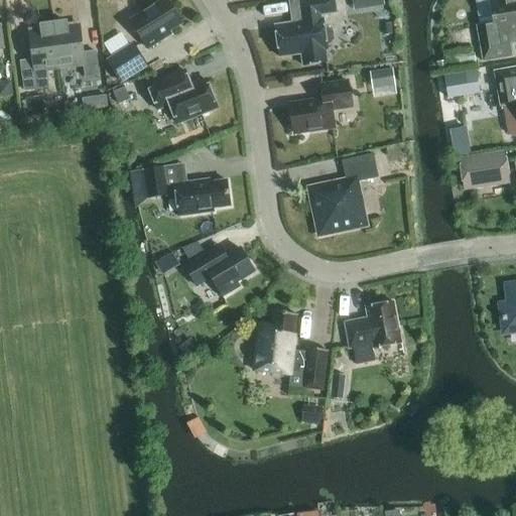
[(164,0),(130,21),(147,48),(161,39),(159,36),(181,23),(166,0),(164,0)]
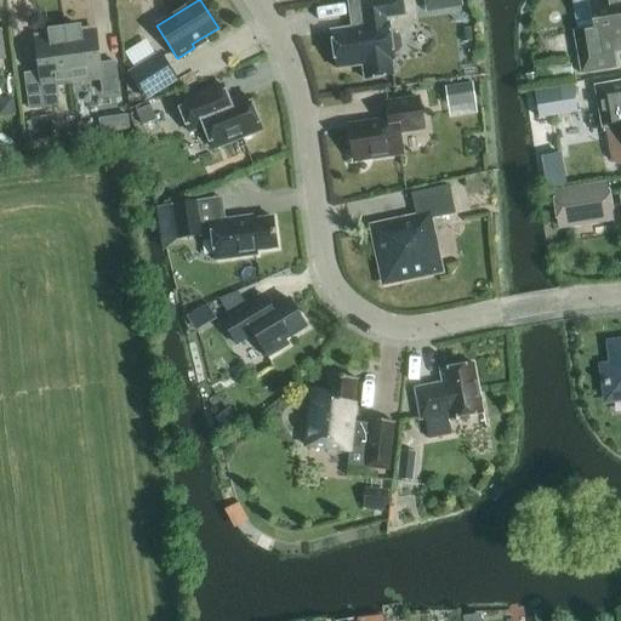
[(385,18),(404,16),(402,0),(366,0),(360,1),(363,20),(359,21),(353,28),(330,32),(336,69),(363,66),(364,80),(393,75),(391,61),(393,61),(393,55),(397,52),(400,47),(399,38),(394,35),(389,34),(388,23),(386,24),(385,18)]
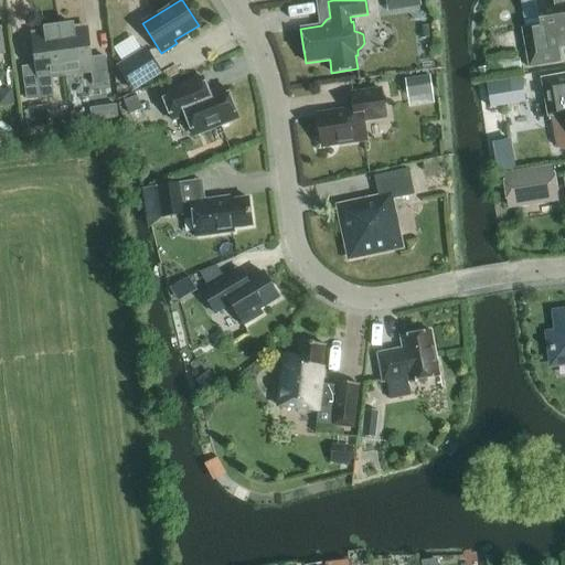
[(564,0),(521,0),(521,4),(525,29),(522,29),(529,67),(560,63),(557,46),(563,45),(564,42),(564,0)]
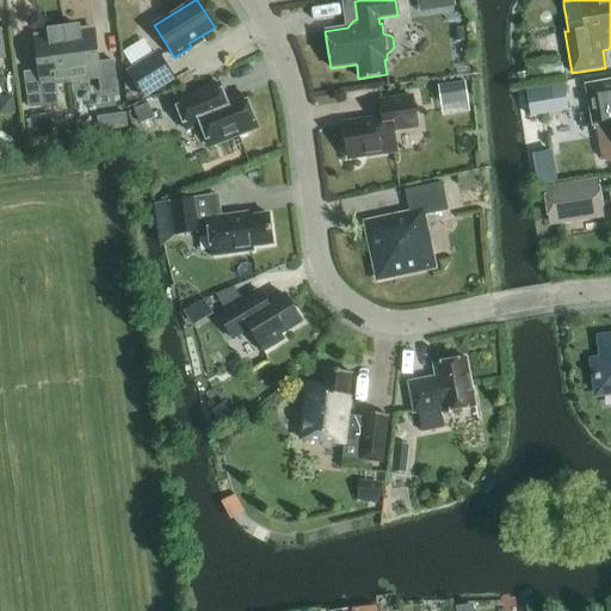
[(78,26),(63,29),(71,82),(98,79),(100,92),(117,90),(112,61),(98,63),(93,30),(79,31),(78,26)]
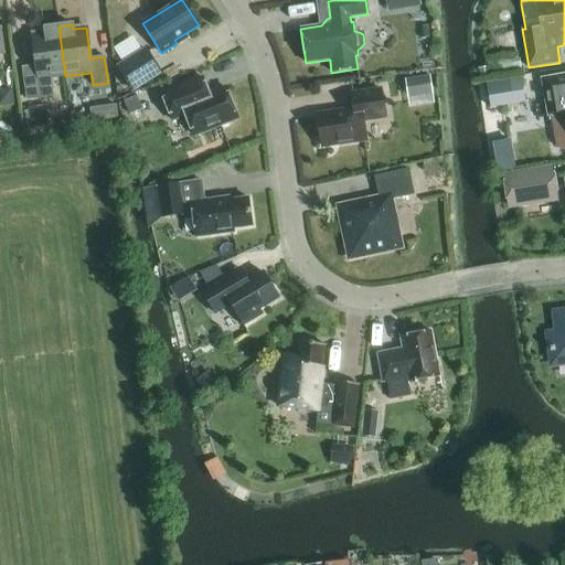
[(65,76),(59,27),(44,29),(45,33),(32,34),(35,66),(22,67),(27,99),(53,96),(51,78),(65,76)]
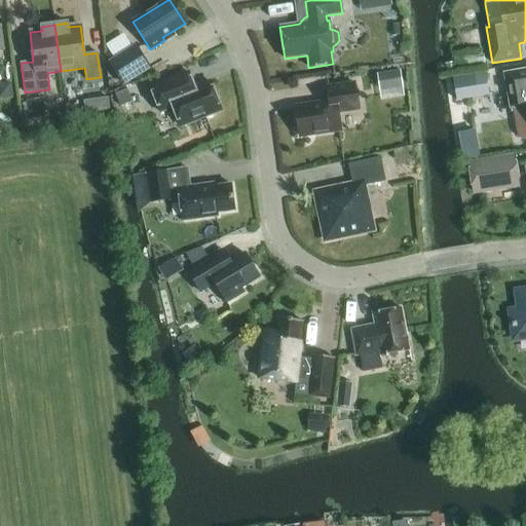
[(111,53),(129,44),(123,32),(105,41),(111,53)]
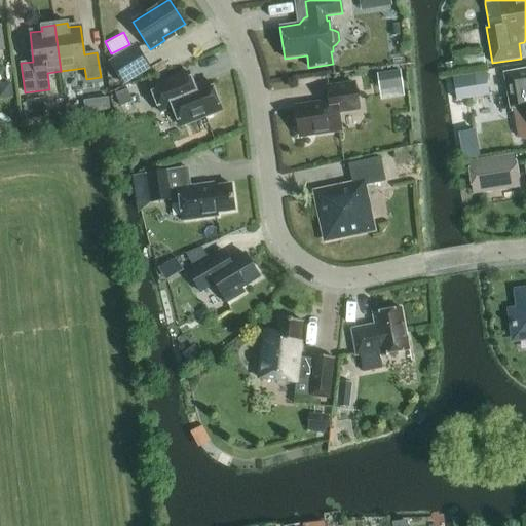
[(136,43),(108,61),(123,84),(150,68),(136,43)]
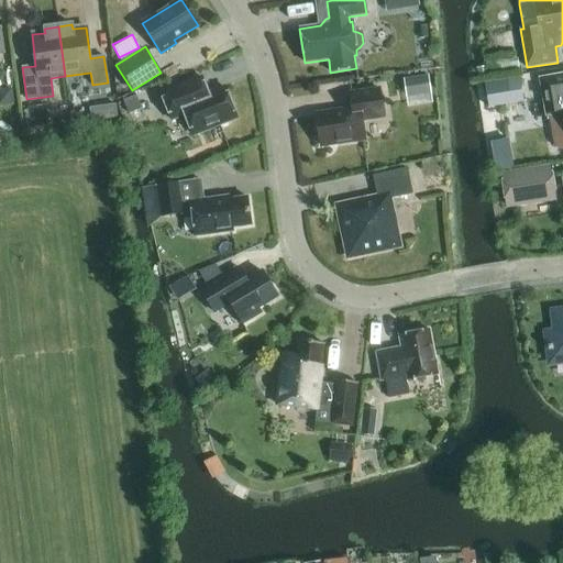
[(486,67),(476,68),(477,78),(487,76),(486,67)]
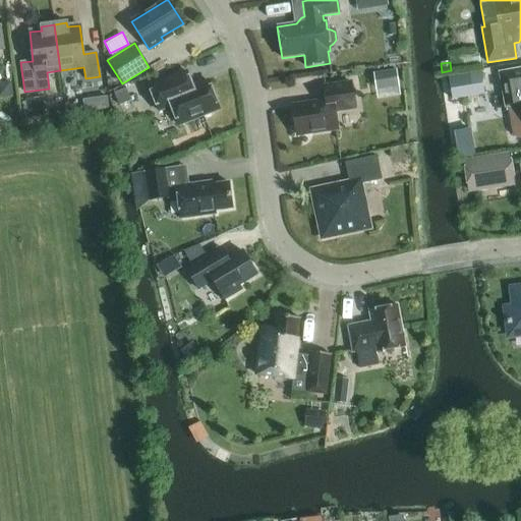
[(520,68),(499,72),(505,108),(508,108),(512,130),(514,135),(518,138),(520,137),(520,68)]
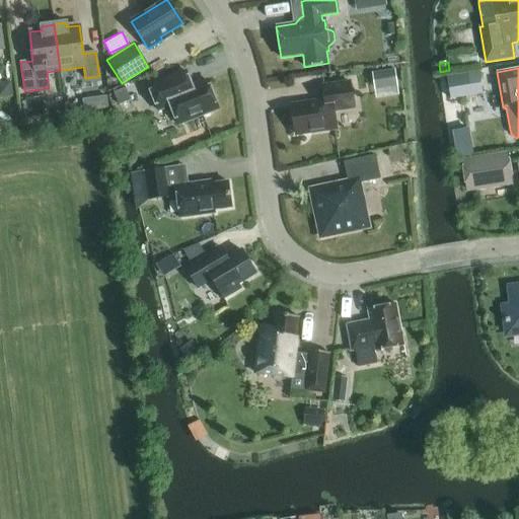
[(394,70),(372,73),(374,89),(396,86),(394,70)]
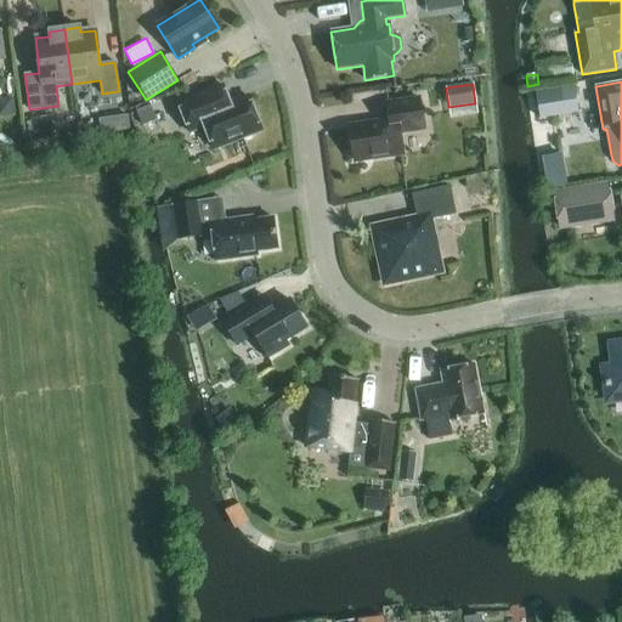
[(179,102),(186,123),(191,134),(205,128),(214,150),(261,131),(248,96),(226,105),(219,86),(179,102)]
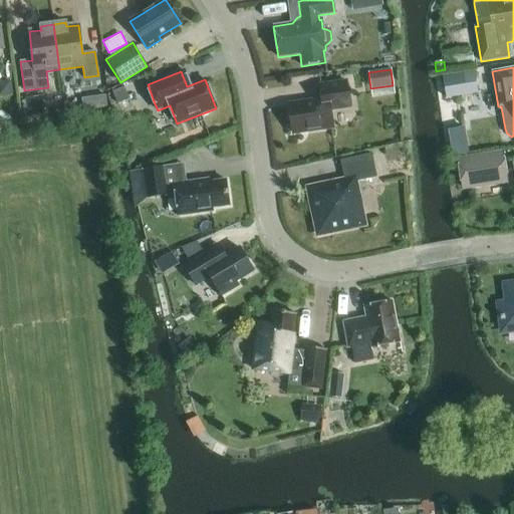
[(475,73),(443,78),(447,97),(478,92),(475,73)]
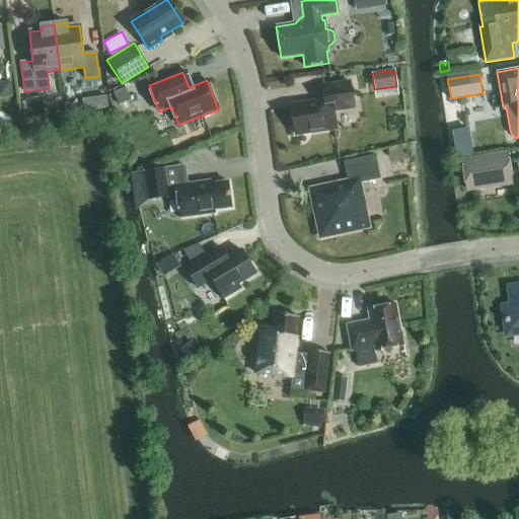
[(0,97),(13,95),(11,81),(0,82),(0,97)]
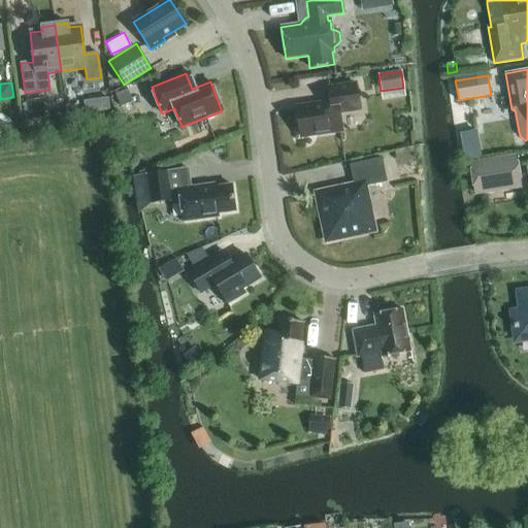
[(300,136),(342,130),(339,112),(360,109),(356,85),(328,89),(330,103),(296,108),(300,136)]
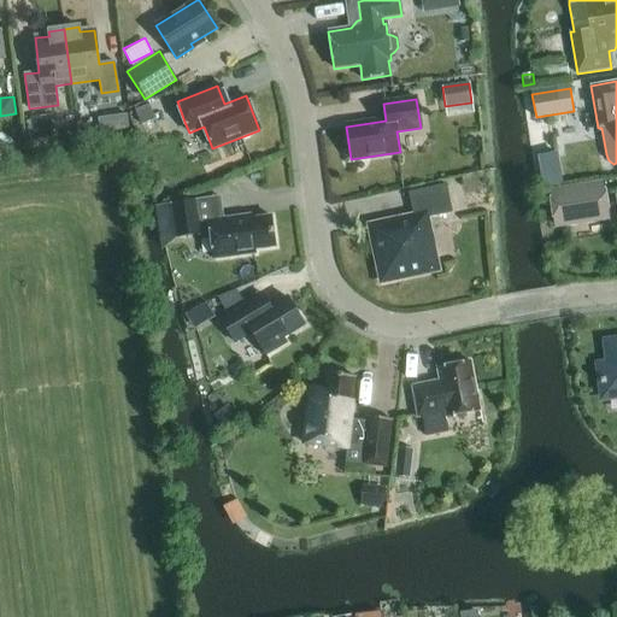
[(148,104),(135,110),(141,123),(154,117),(148,104)]
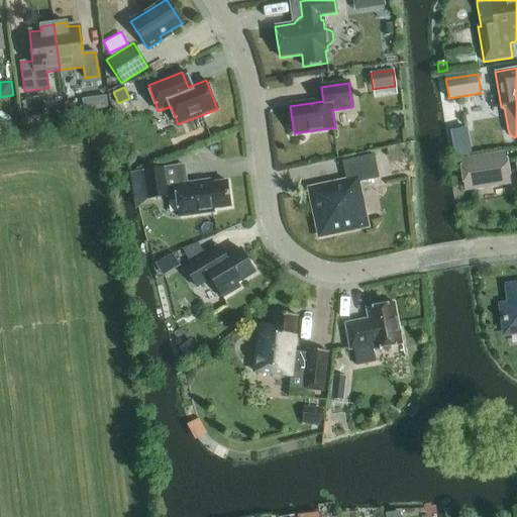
[(25,98),(27,116),(44,113),(41,96),(25,98)]
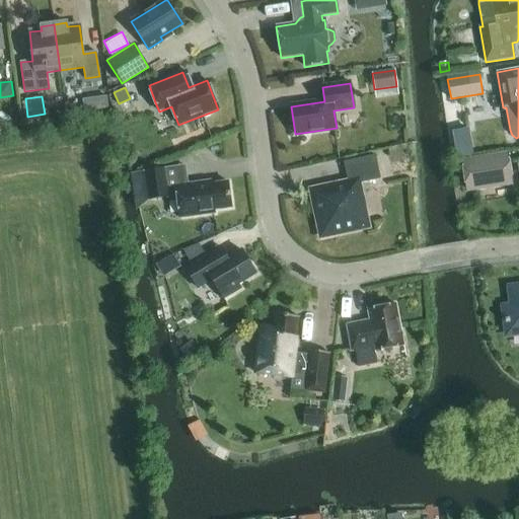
[(458,131),(459,151),(477,150),(476,130),(458,131)]
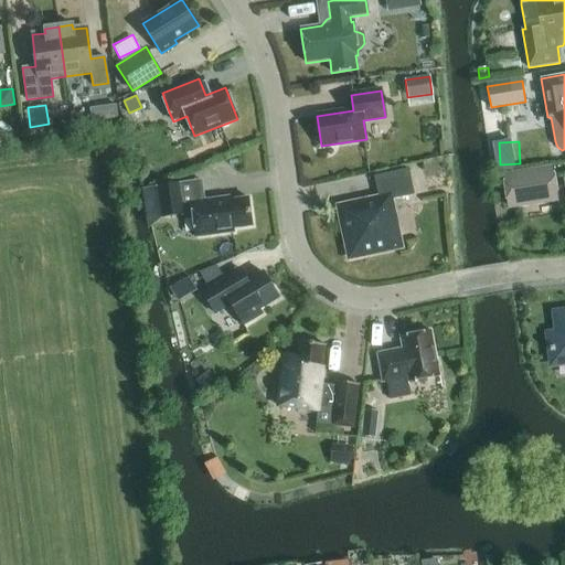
[(552,166),(502,173),(508,210),(557,202),(552,166)]
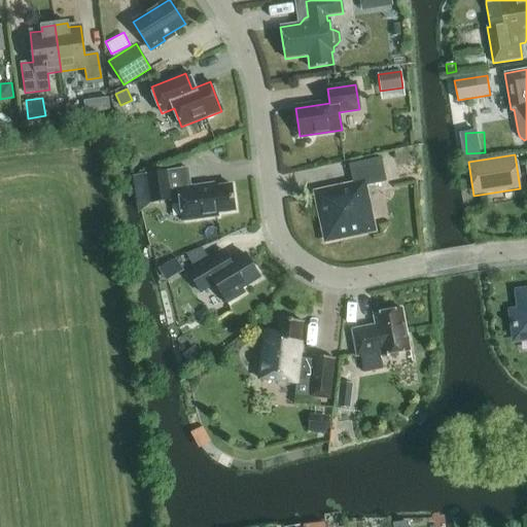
[(364,186),(386,182),(381,157),(349,165),(353,184),(315,192),(325,241),(374,231),(364,186)]
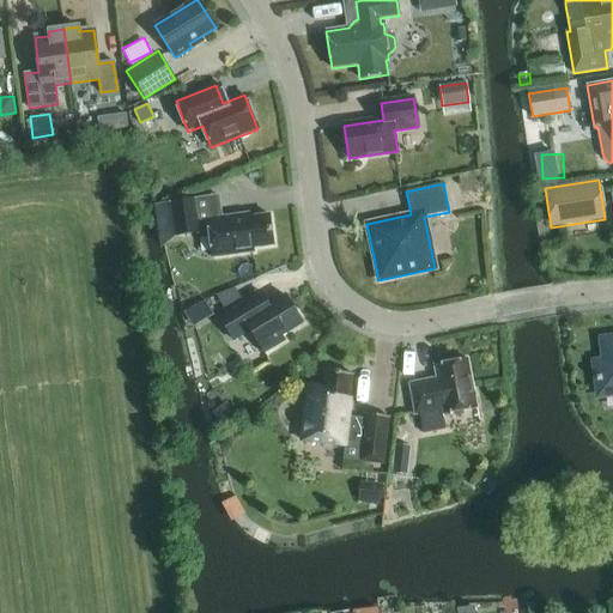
[(195,198),(169,201),(174,236),(200,232),(195,198)]
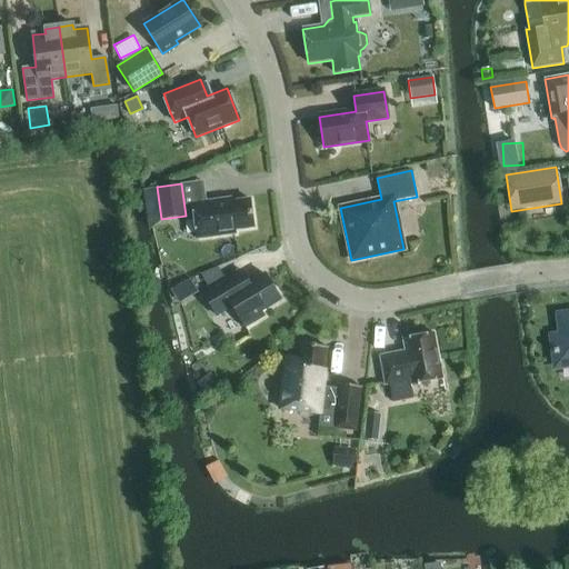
[(197,239),(235,233),(235,230),(253,228),(250,200),(230,202),(230,199),(192,203),(197,239)]
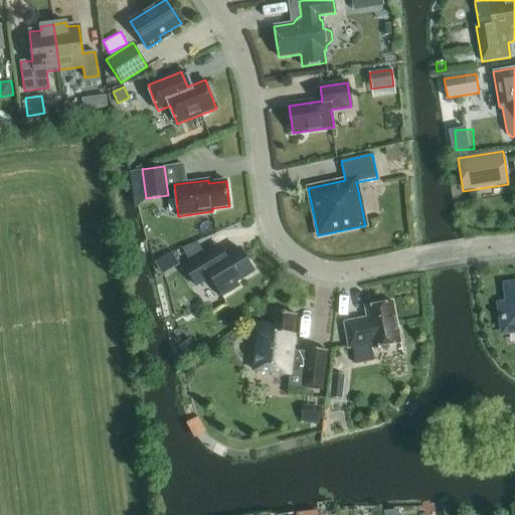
[(239,248),(226,256),(219,244),(183,266),(195,286),(209,277),(221,296),(237,287),(235,282),(253,271),(239,248)]
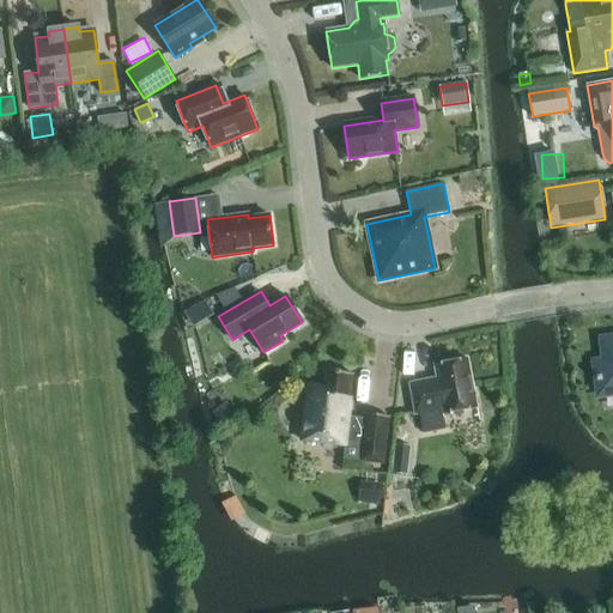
[(612,339),(602,341),(606,363),(595,364),(599,395),(612,393),(612,339)]
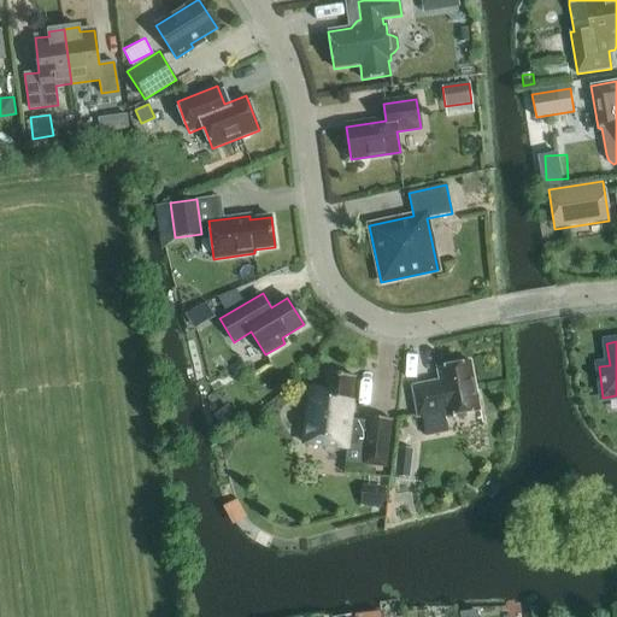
[(418,418),(422,417),(425,436),(450,433),(446,417),(480,411),(470,362),(438,369),(440,381),(412,387),(418,418)]
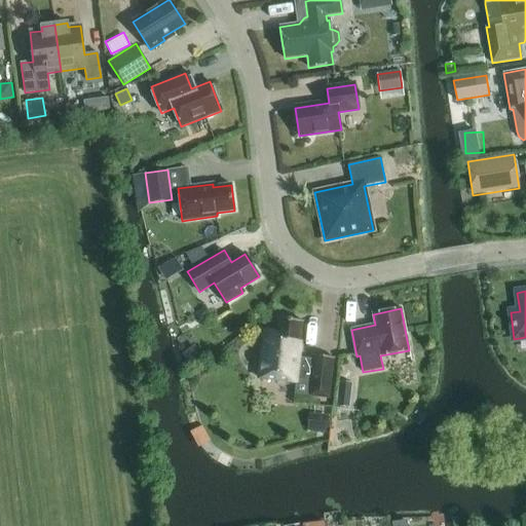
[(329,399),(333,358),(313,355),(312,359),(298,358),(302,322),(277,318),(276,333),(264,331),(262,349),(259,351),(257,355),(258,360),(260,363),(259,378),(296,382),(296,381),(310,382),(308,397),(329,399)]
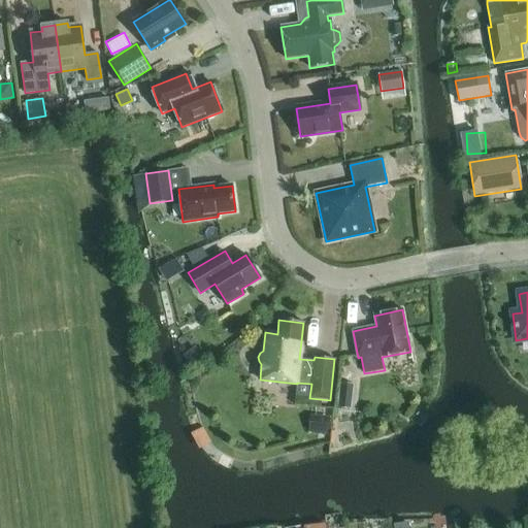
[(354,384),(341,383),(339,407),(352,408),(354,384)]
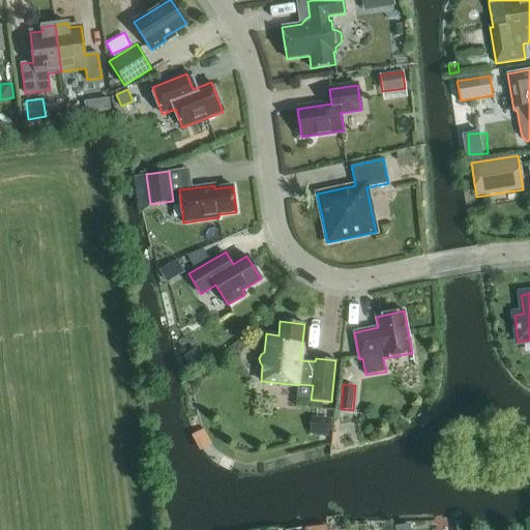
[(330,419),(311,417),(308,431),(328,434),(330,419)]
